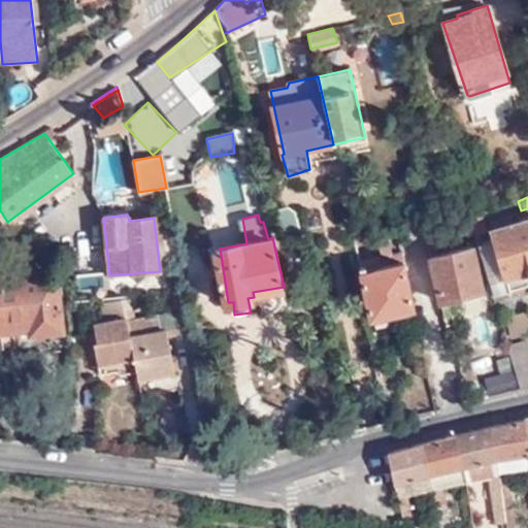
[(474,242),(492,298),(508,293),(503,279),(527,271),(527,217),(504,225),(500,217),(487,220),(492,238),(474,242)]
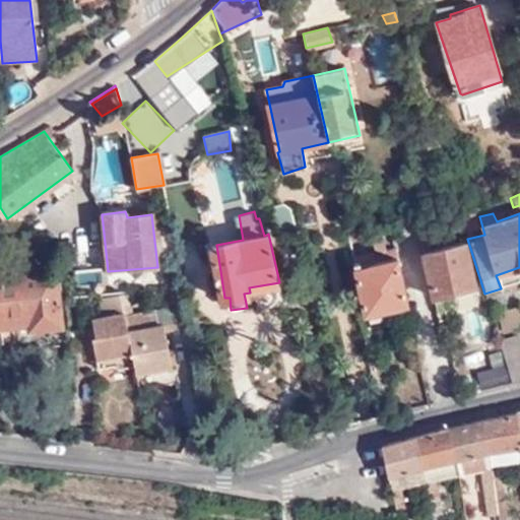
[(418,250),(430,296),(471,285),(461,240),(418,250)]
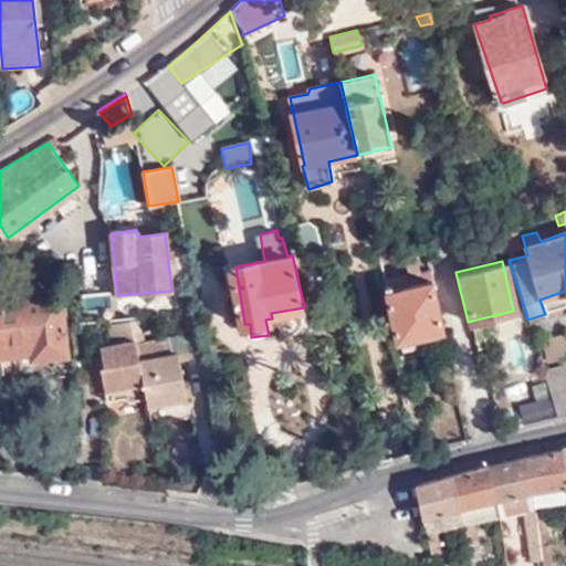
[(386,291),(397,339),(442,328),(431,280),(386,291)]
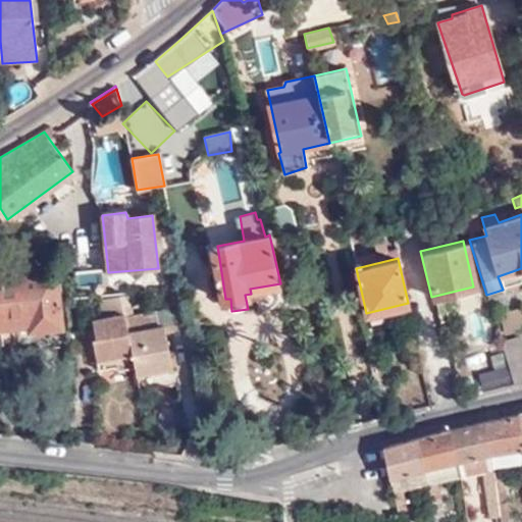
[(180,286),(176,265),(166,267),(169,288),(171,288),(180,286)]
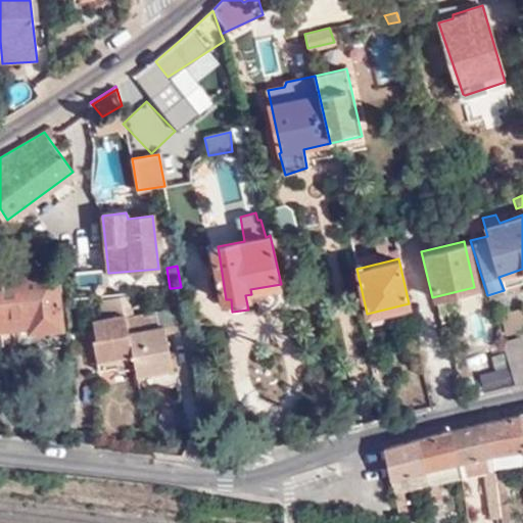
[(3,271),(8,325),(33,323),(34,329),(56,327),(52,273),(33,274),(33,268),(2,270),(3,271)]
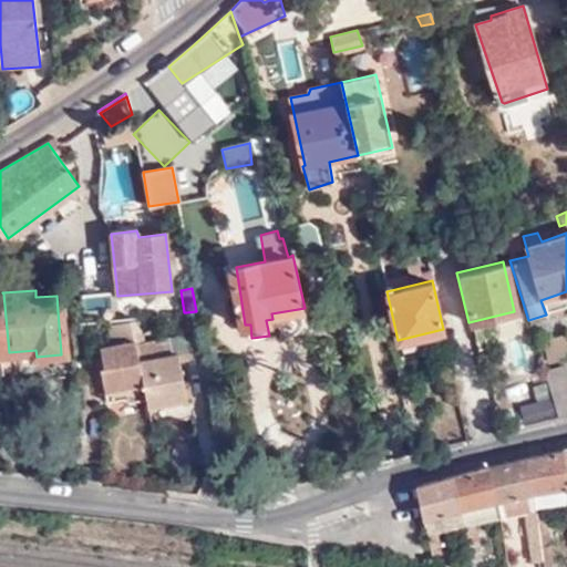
[(0,352),(9,352),(3,294),(2,292),(0,291),(0,352)]
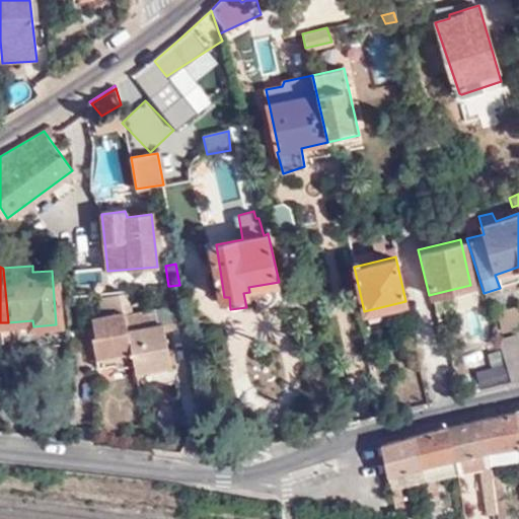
[(173,304),(182,303),(179,285),(170,286),(173,304)]
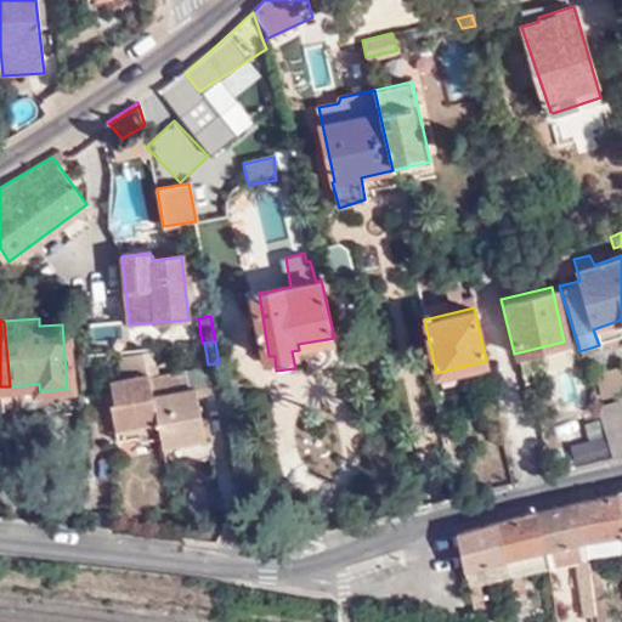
[(150,349),(136,350),(141,377),(113,382),(118,405),(113,405),(119,440),(143,436),(145,440),(164,436),(154,378),(150,349)]
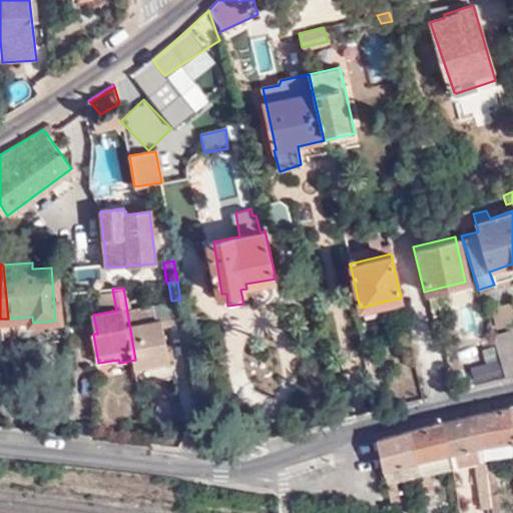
[(165,327),(184,323),(180,303),(155,308),(158,321),(164,321),(165,327)]
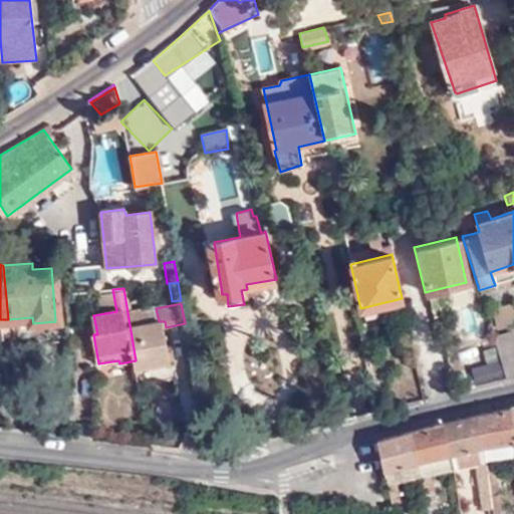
[(494,310),(498,328),(513,324),(513,320),(511,306),(494,310)]
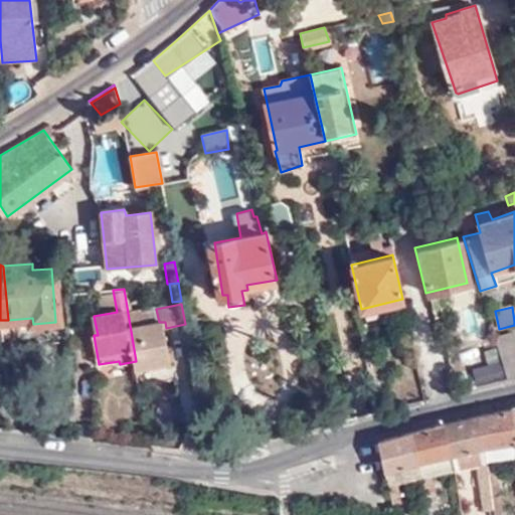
[(136,361),(137,369),(172,362),(166,328),(165,322),(159,322),(156,309),(128,313),(136,361)]
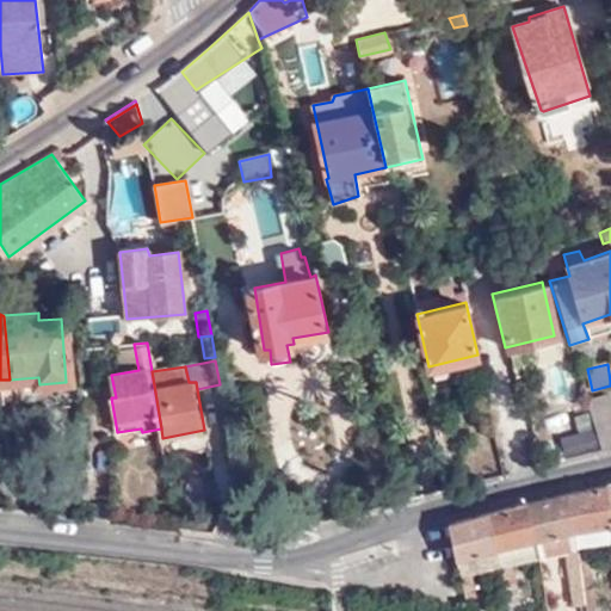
[(587,400),(604,448),(610,445),(610,408),(606,393),(587,400)]
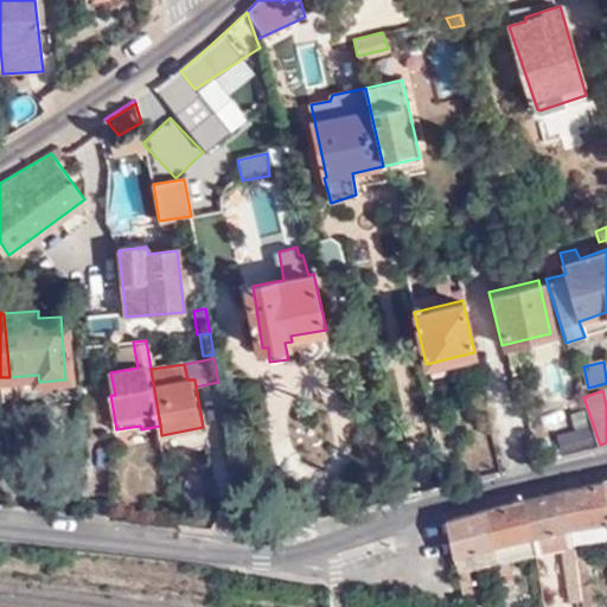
[(572,545),(575,570),(586,568),(582,542),(606,536),(606,523),(601,481),(563,489),(572,545)]
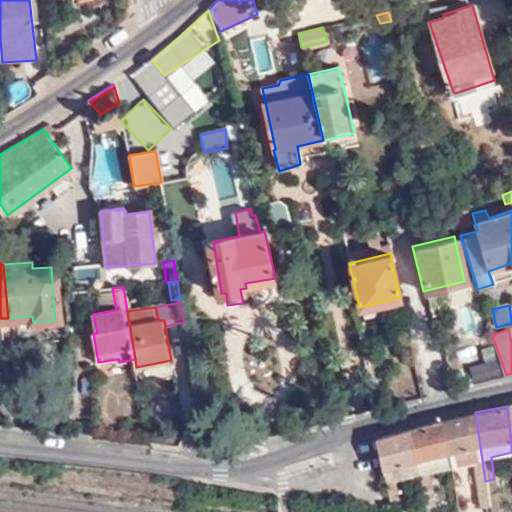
[(441,420),(450,466),(482,460),(475,412),(458,416),(441,420)]
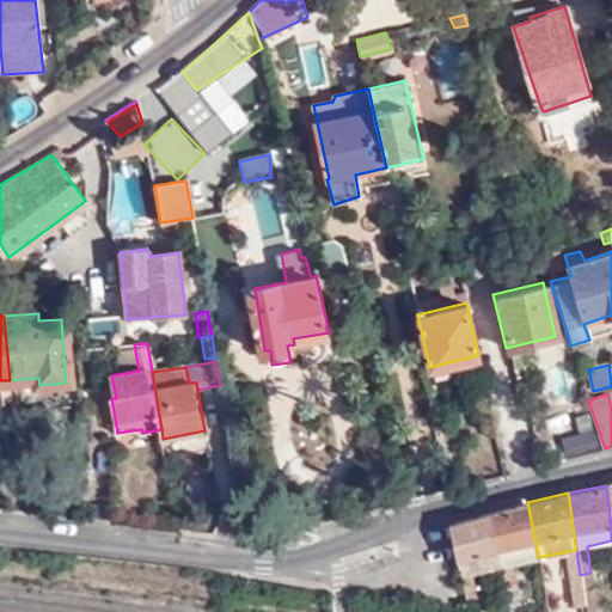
[(527,502),(487,514),(499,567),(503,587),(514,586),(509,564),(538,557),(527,502)]
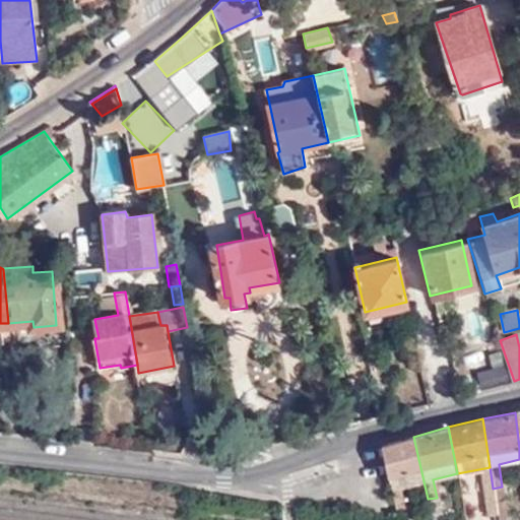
[(413,437),(380,445),(387,474),(394,510),(404,508),(399,484),(424,481),(413,437)]
